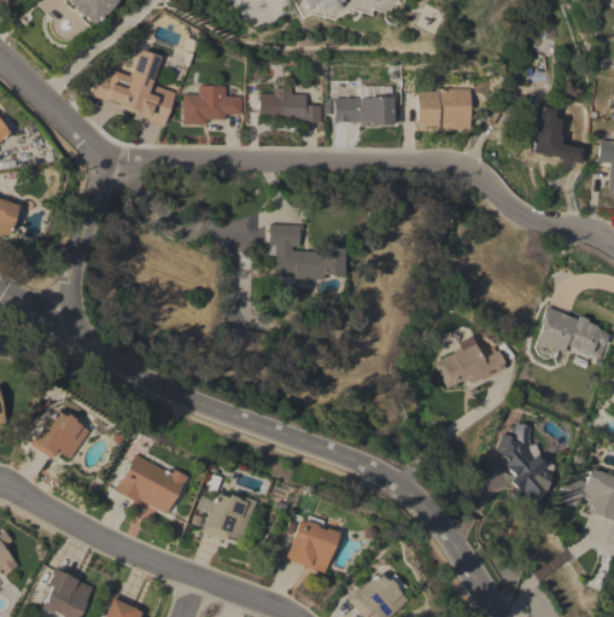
[(118,0),(118,1),(105,16),(104,15),(95,23),(93,21),(92,21),(87,17),(88,15),(87,13),(85,16),(75,7),(77,5),(76,4),(75,4),(70,0),(68,0),(118,0)]
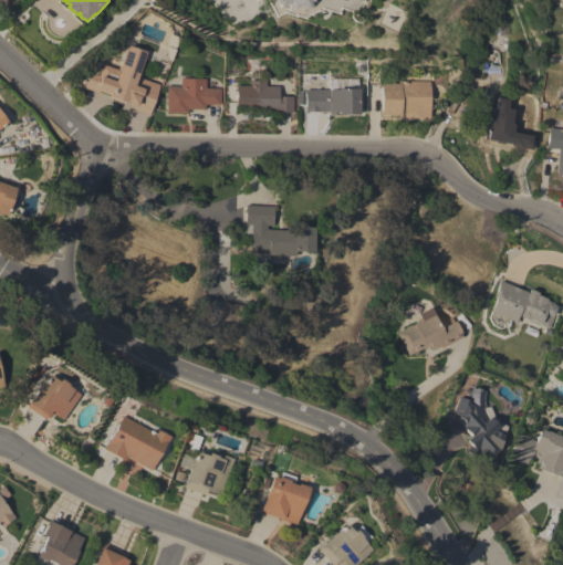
[(513,32),(503,34),(499,14),(509,12),(513,32)]
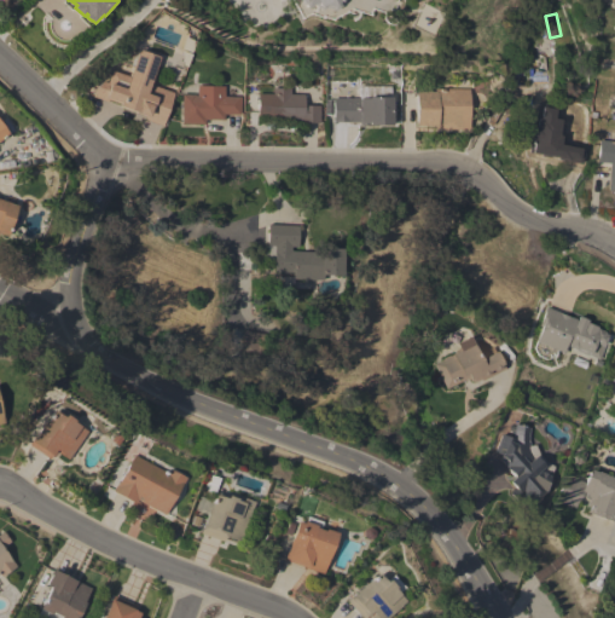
[(133,80),(137,73),(148,76),(145,85),(173,96),(169,103),(172,103),(166,119),(132,105),(131,109),(114,103),(115,100),(99,93),(108,70),(133,80)]
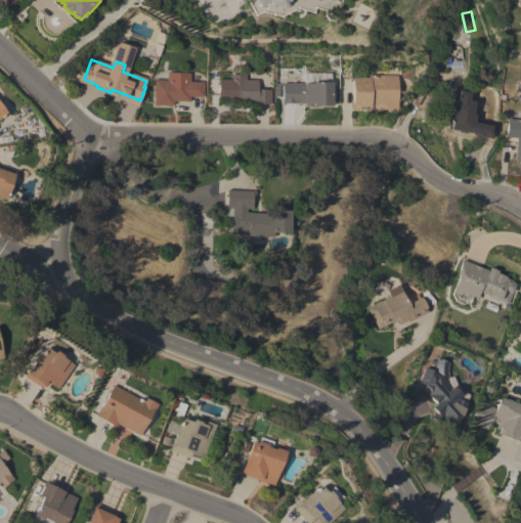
[(157,79),(170,79),(170,71),(193,72),(193,80),(207,81),(206,96),(192,96),(192,100),(176,100),(176,104),(156,103),(157,79)]
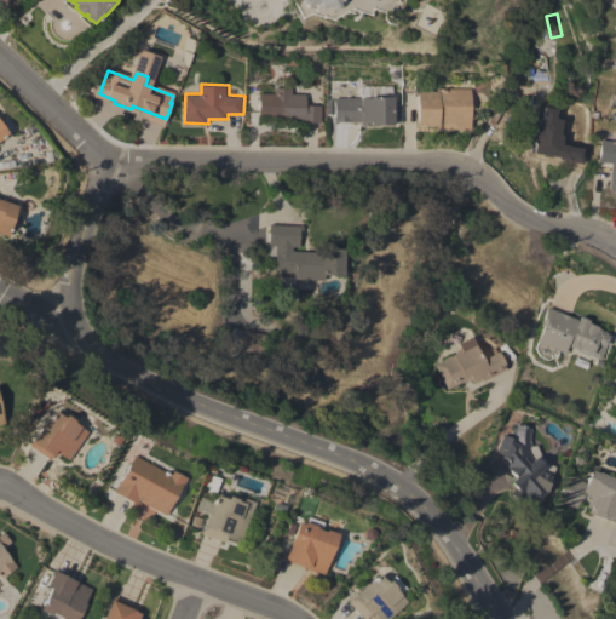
[(335,97),(363,97),(363,85),(395,85),(395,124),(362,124),(362,121),(335,121),(335,97)]
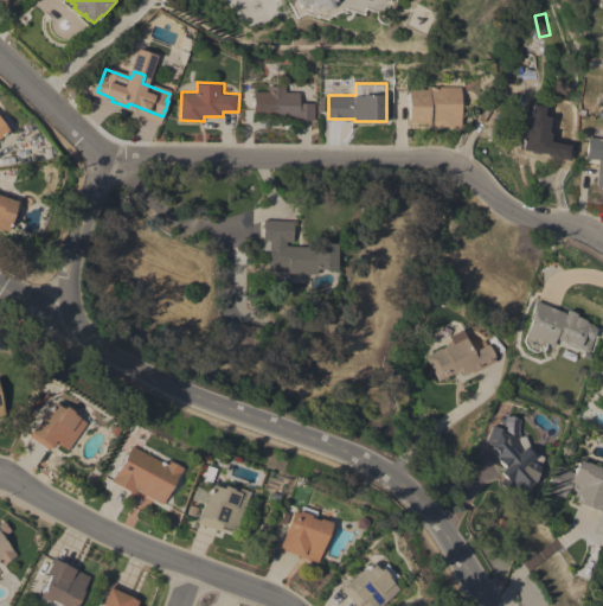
[(270,90),(270,85),(288,85),(288,91),(302,91),(302,102),(316,102),(316,120),(299,119),(299,116),(267,116),(267,113),(256,113),(256,90),(270,90)]
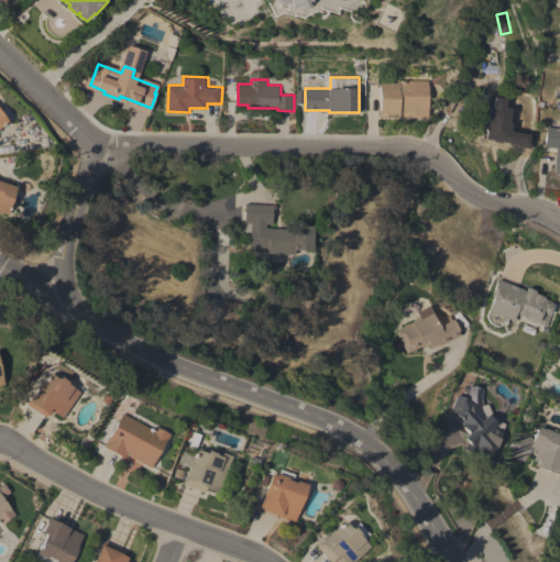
[(382,81),(399,81),(399,79),(430,79),(430,117),(398,117),(398,113),(382,113),(382,81)]
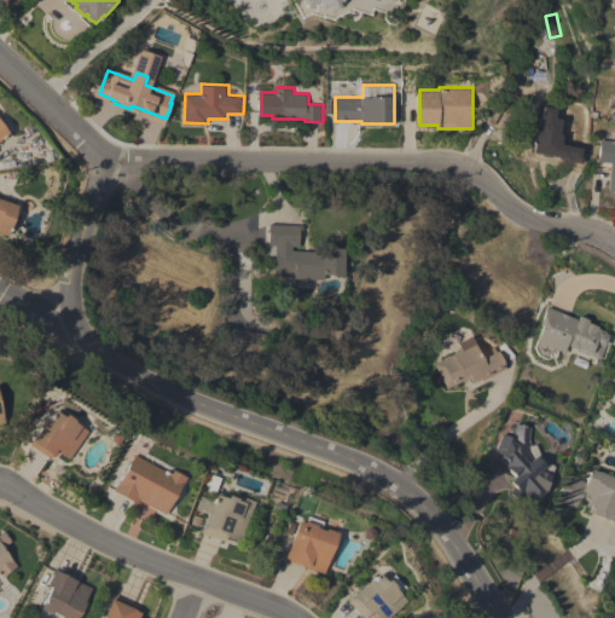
[(568,139),(584,140),(581,160),(531,154),(535,105),(570,109),(568,139)]
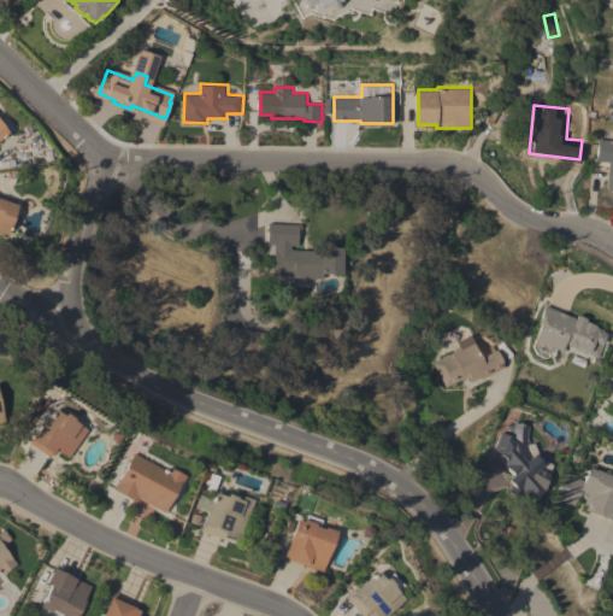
[(0,117),(11,133),(0,140),(0,117)]
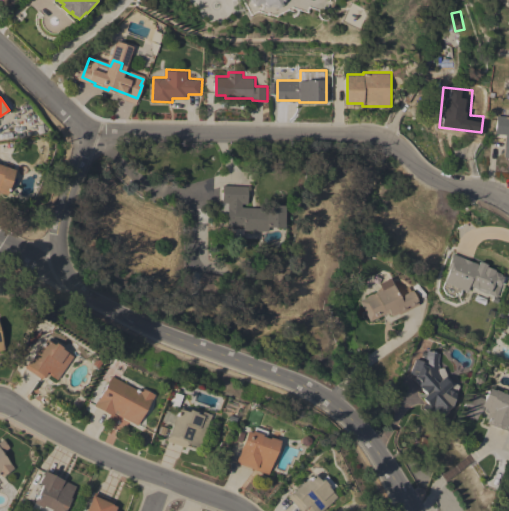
[(508,156),(505,156),(506,138),(495,137),(496,130),(497,130),(498,115),(508,116),(508,156)]
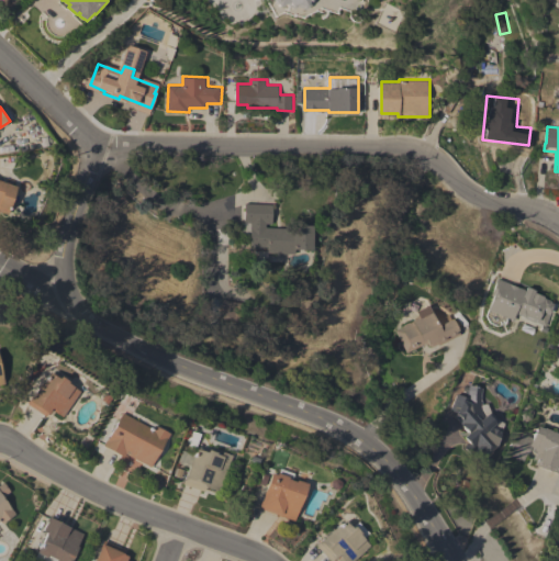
[(0,179),(18,186),(9,213),(0,211),(0,179)]
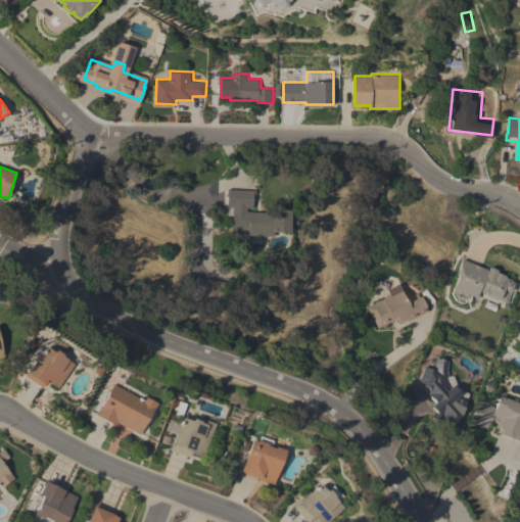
[(234,206),(228,206),(229,188),(255,189),(254,207),(248,207),(248,210),(273,211),(273,207),(292,208),(291,232),(275,231),(275,235),(249,234),(249,230),(233,229),(234,206)]
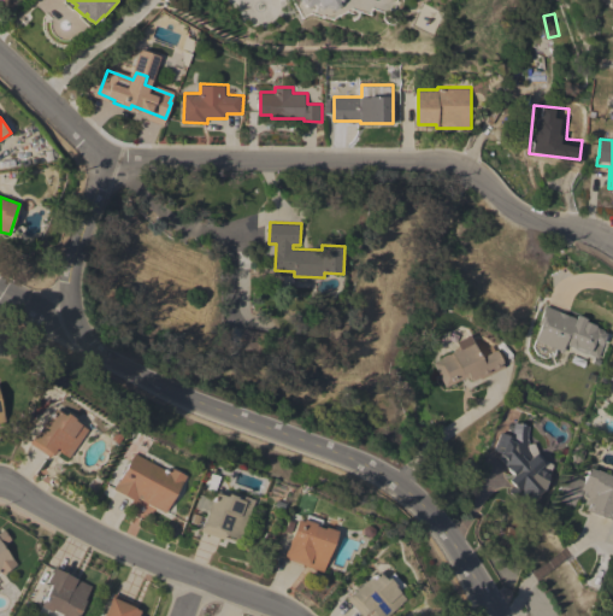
[(608,333),(605,341),(606,342),(600,357),(569,344),(566,351),(536,339),(542,323),(540,323),(547,305),(577,317),(578,314),(589,318),(588,321),(599,324),(597,327),(606,329),(606,332),(608,333)]
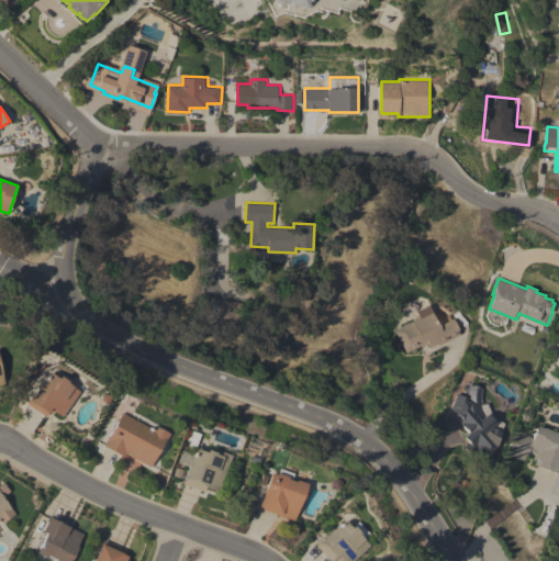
[(420,315),(417,311),(429,304),(440,325),(455,317),(462,334),(440,345),(439,343),(434,346),(431,345),(428,341),(407,352),(397,329),(407,324),(407,323),(411,321),(412,322),(415,320),(416,317),(420,315)]
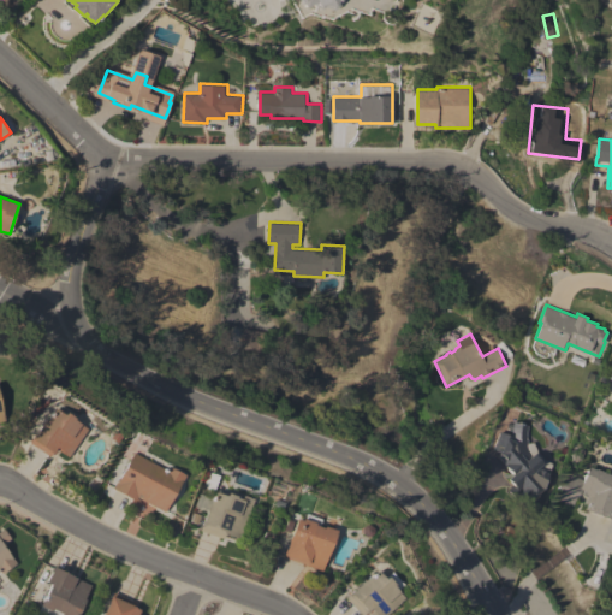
[(70,456),(59,449),(60,448),(59,445),(52,455),(31,442),(47,418),(48,418),(55,407),(57,408),(59,406),(75,417),(75,419),(89,429),(70,456)]
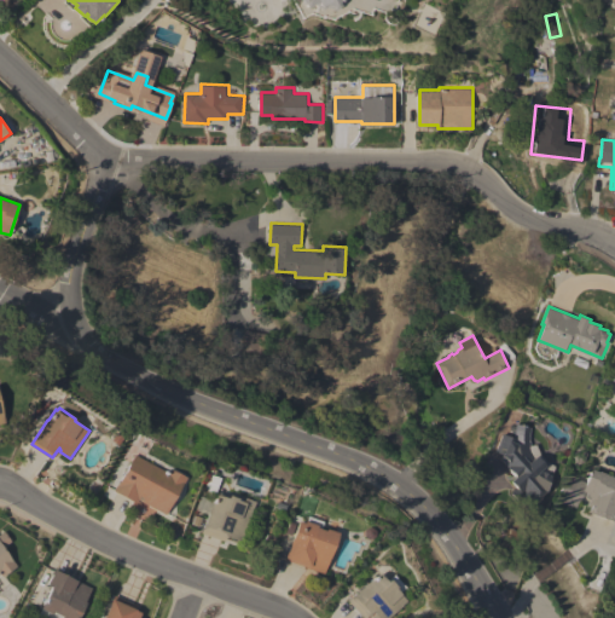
[(550,480),(555,483),(551,491),(546,490),(544,497),(541,500),(543,501),(538,507),(533,502),(527,502),(523,498),(521,501),(512,491),(517,486),(511,480),(517,475),(509,466),(503,458),(504,454),(498,451),(504,433),(517,439),(517,435),(517,432),(518,422),(533,427),(532,433),(532,439),(532,443),(532,445),(539,444),(539,448),(540,450),(541,454),(543,456),(547,460),(550,462),(556,466),(550,480)]
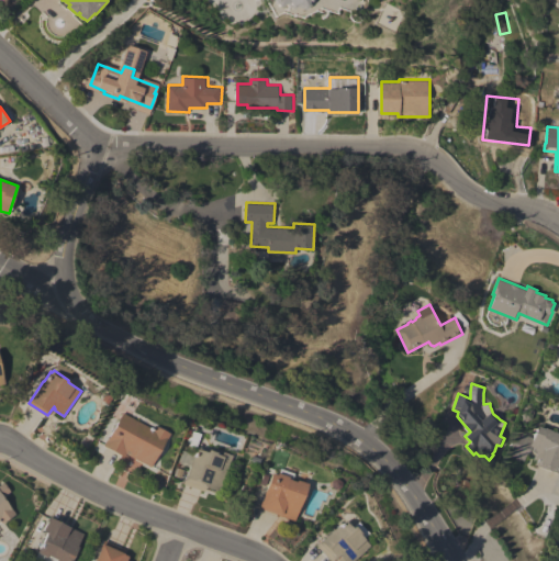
[(155,428),(157,425),(171,433),(153,467),(131,455),(133,451),(129,449),(125,456),(104,445),(108,438),(109,439),(124,412),(155,428)]
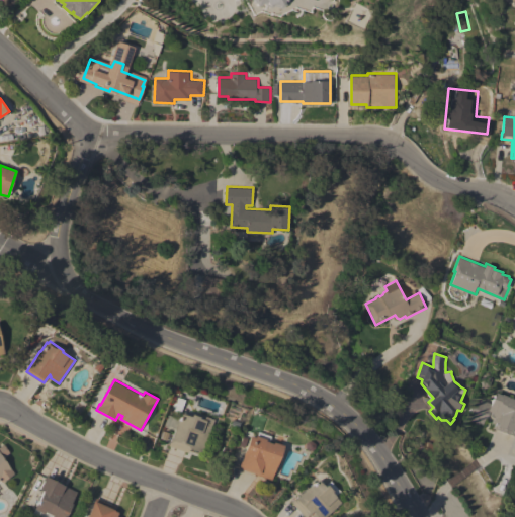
[(492,403),(497,392),(503,395),(504,394),(514,398),(514,435),(511,433),(510,434),(494,427),(495,424),(496,425),(497,423),(494,421),(495,417),(489,414),(488,417),(487,417),(484,424),(468,417),(474,405),(476,406),(478,401),(476,400),(478,395),(486,398),(487,400),(492,403)]
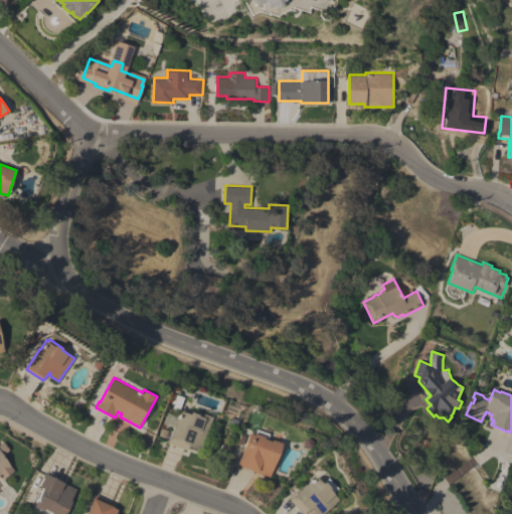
[(202,450),(190,446),(190,447),(189,447),(188,450),(169,443),(177,419),(178,420),(181,410),(190,413),(191,411),(198,413),(198,415),(203,416),(204,413),(213,416),(202,450)]
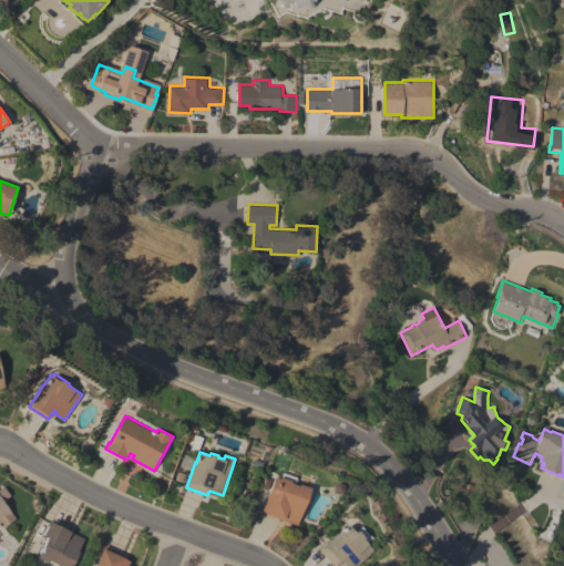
[(263,512),(275,476),(279,479),(280,476),(291,480),(290,482),(299,485),(300,483),(311,487),(298,524),(263,512)]
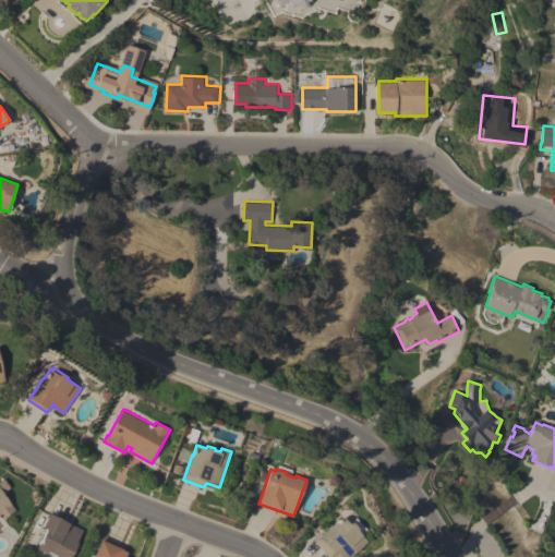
[(0,480),(4,477),(11,487),(4,492),(16,509),(3,519),(1,516),(0,516),(0,480)]
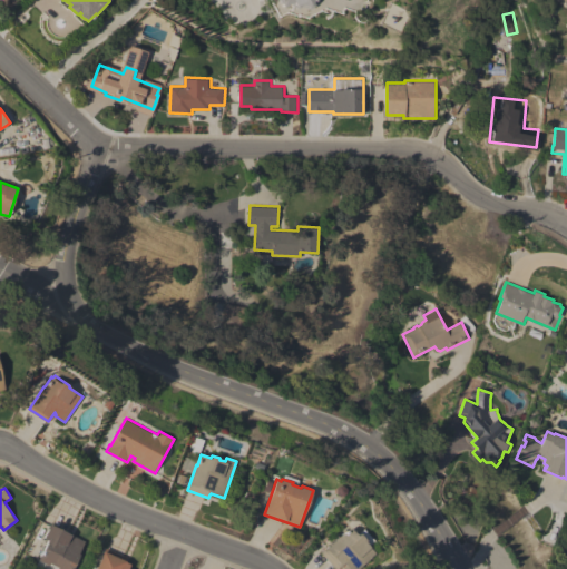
[(60,568),(58,568),(59,567),(51,562),(50,565),(39,559),(49,540),(45,538),(54,521),(74,531),(72,533),(86,540),(79,553),(80,553),(74,568),(72,567),(71,568),(60,568)]
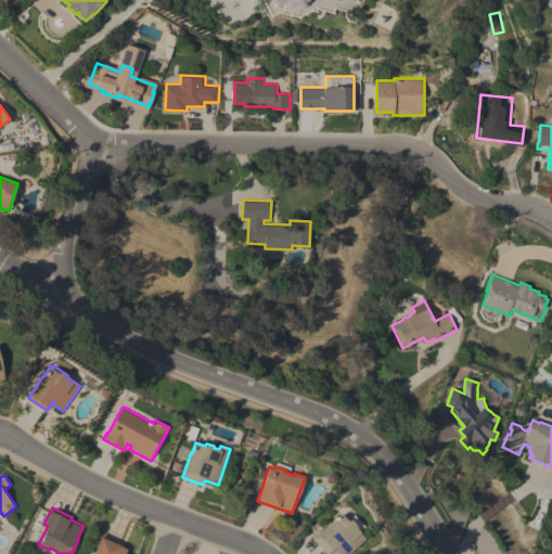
[(349,553),(337,553),(335,552),(338,550),(336,548),(332,552),(331,551),(329,553),(315,538),(333,519),(334,522),(342,513),(343,514),(345,513),(350,519),(356,515),(366,526),(360,531),(367,538),(349,553)]
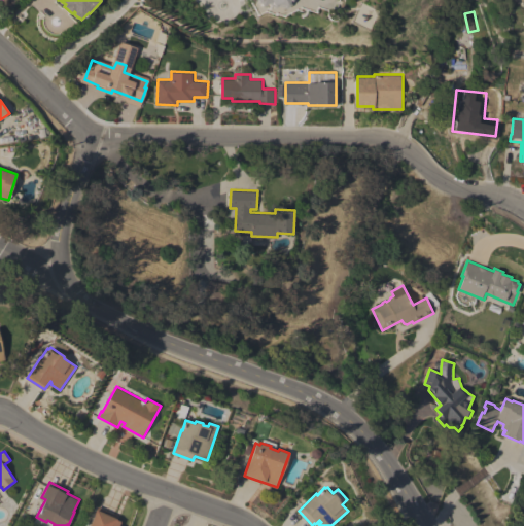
[(90,525),(99,505),(117,515),(116,518),(121,521),(119,525),(121,525),(90,525)]
